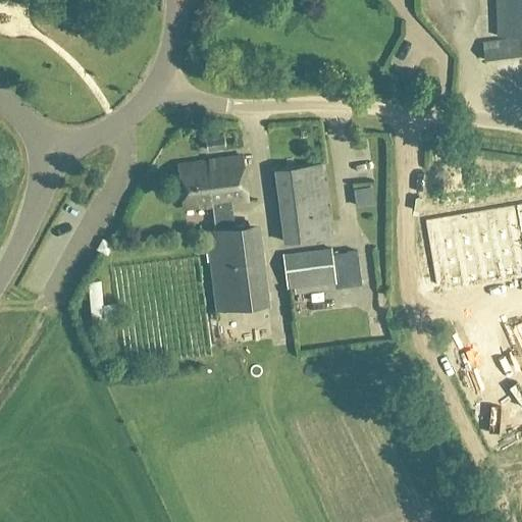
[(485,61),(521,56),(521,53),(520,37),(501,39),(482,42),(485,61)]
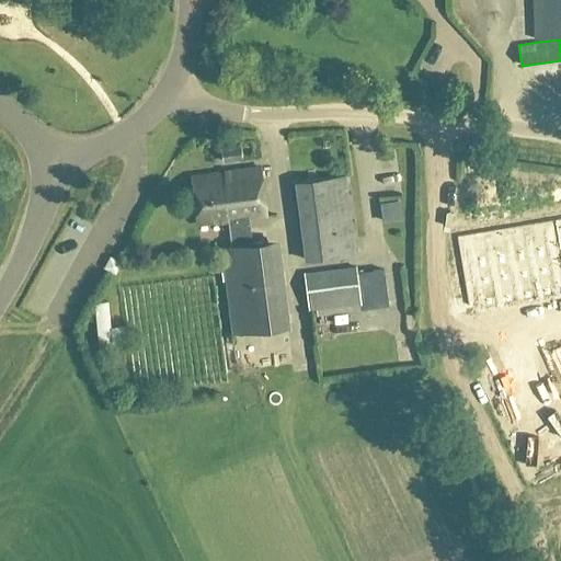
[(242,159),(240,147),(221,149),(224,162),(242,159)]
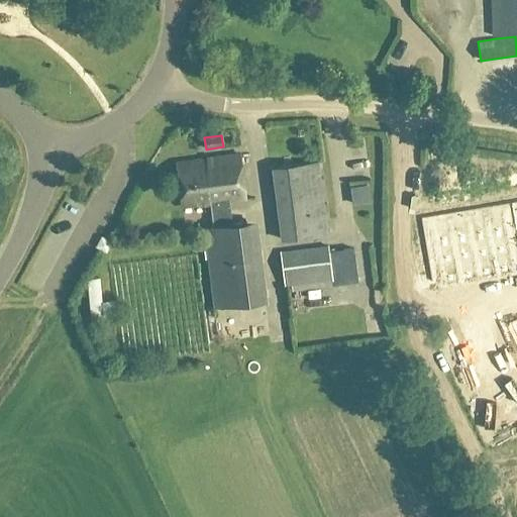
[(240,154),(176,164),(182,208),(212,204),(214,227),(206,228),(216,308),(257,303),(247,223),(232,225),(229,201),(246,199),(240,154)]
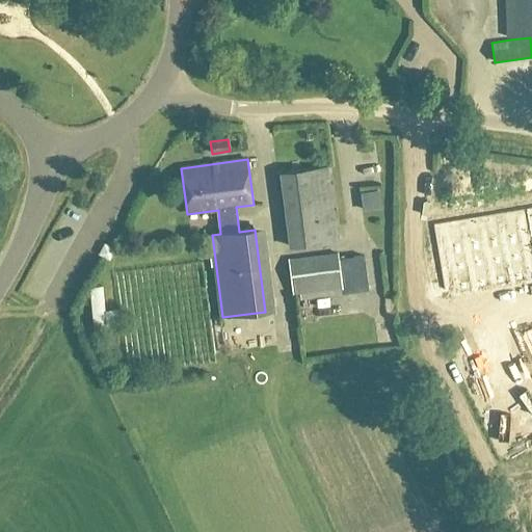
[(326,167),(282,174),(291,247),(336,242),(326,167)]
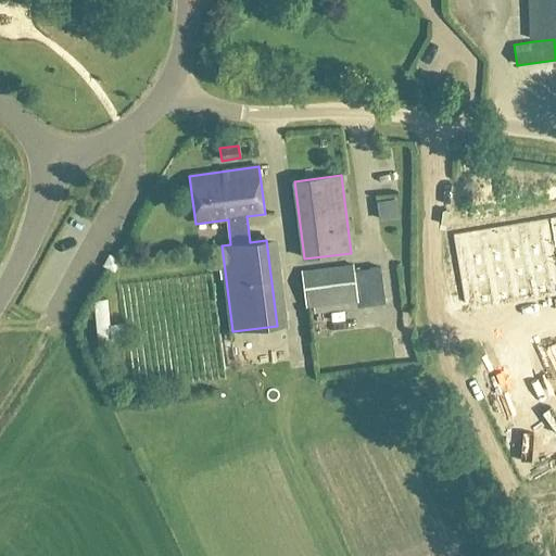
[(383,204),(384,219),(402,218),(402,203),(383,204)]
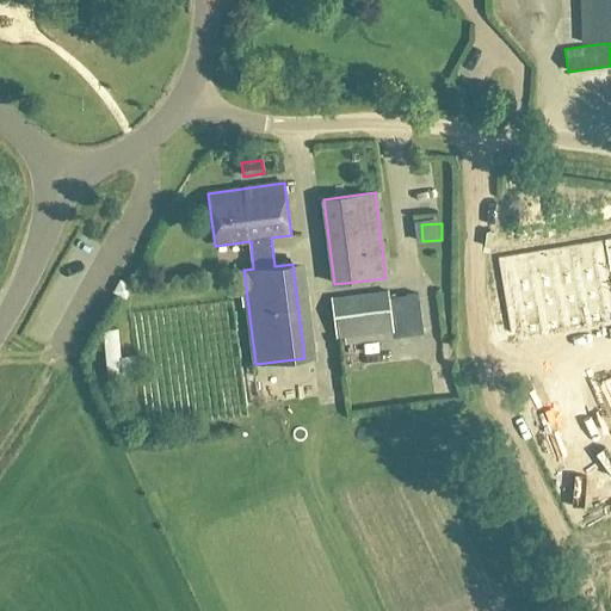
[(545,329),(610,316),(610,250),(534,265),(545,329)]
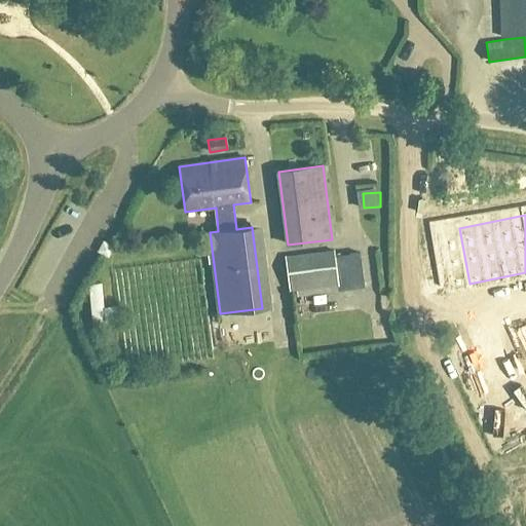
[(290,292),(312,290),(324,295),(366,289),(361,253),(335,257),(335,250),(285,257),(290,292)]
